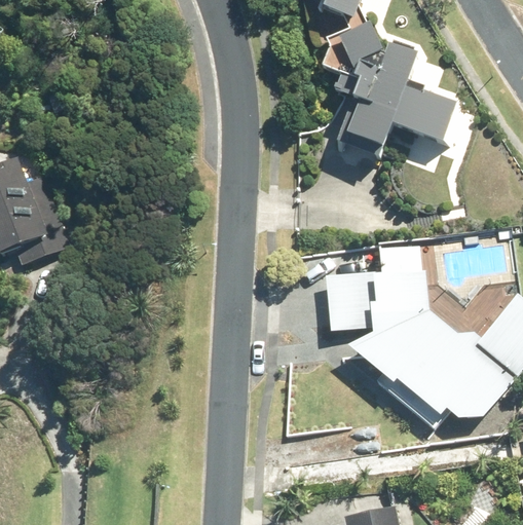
[(345,21),(349,28),(327,35),(330,45),(323,66),(341,72),(334,89),(350,96),(333,149),(379,162),(384,145),(386,145),(395,122),(444,141),(458,101),(425,89),(426,85),(409,79),(418,50),(380,39),(371,21),(366,24),(359,5),(361,0),(322,0),(320,8),(345,21)]
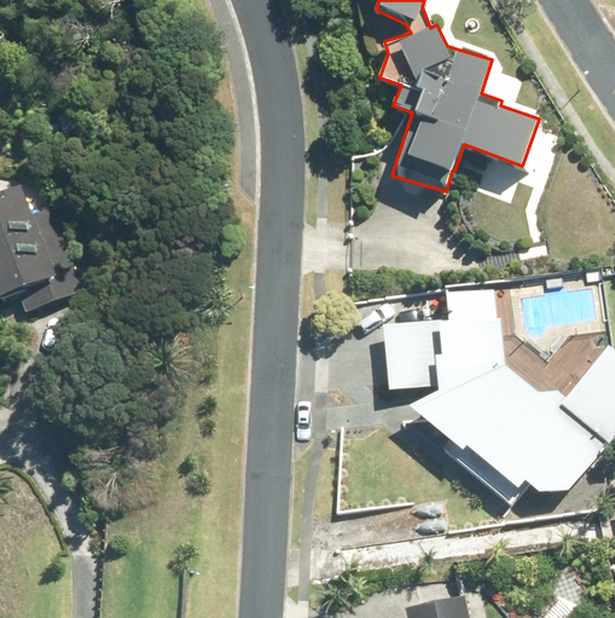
[(57,111),(65,134),(76,131),(69,108),(57,111)]
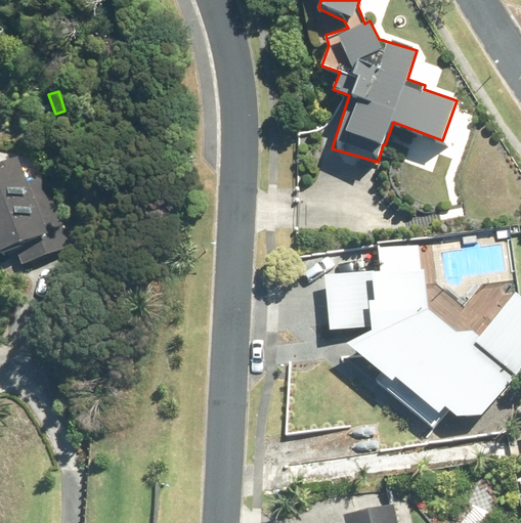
[(0,257),(16,252),(22,263),(69,244),(40,173),(27,178),(20,164),(0,171),(0,257)]
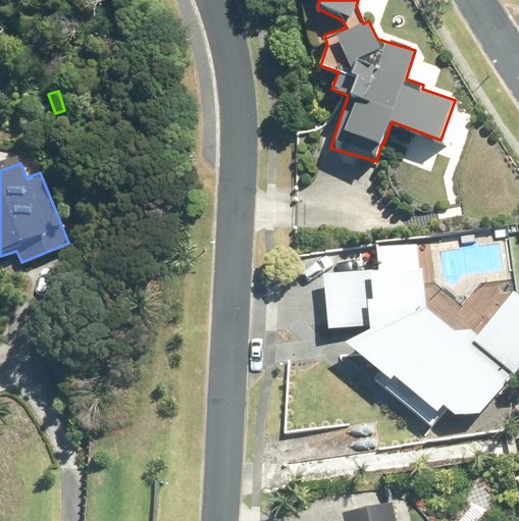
[(378,266),(322,272),(328,328),(344,327),(345,341),(379,369),(372,379),(430,425),(446,408),(456,415),(480,414),(518,366),(518,297),(512,292),(477,335),(468,328),(453,330),(425,309),(421,268),(378,273),(378,266)]
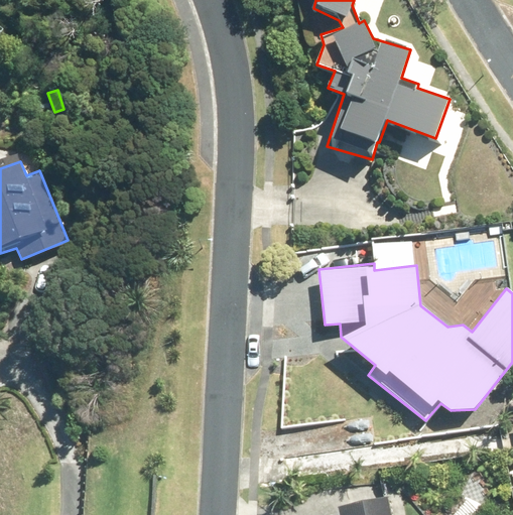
[(391,514),(388,499),(338,509),(339,514),(391,514)]
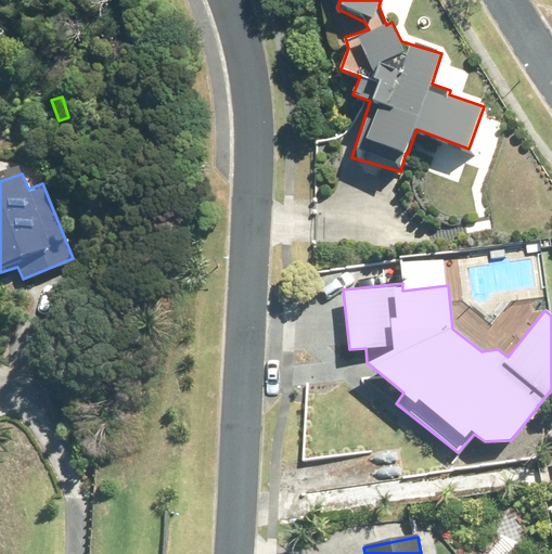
All buildings are outlined.
